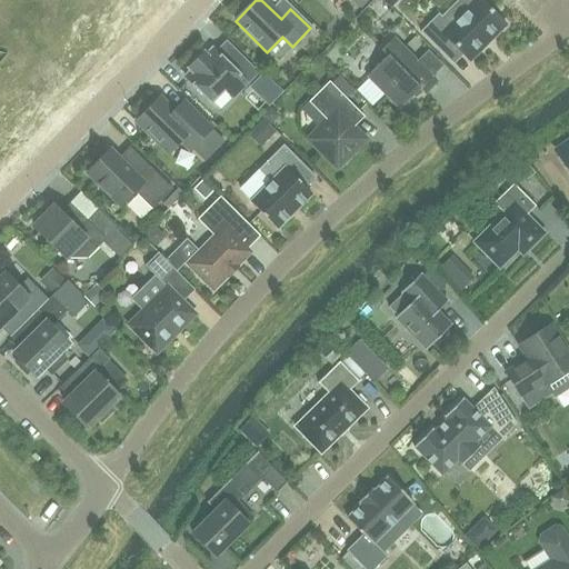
[(473,0),(449,25),(441,17),(438,15),(420,32),(440,52),(450,42),(469,61),(506,26),(479,0),(473,0)]
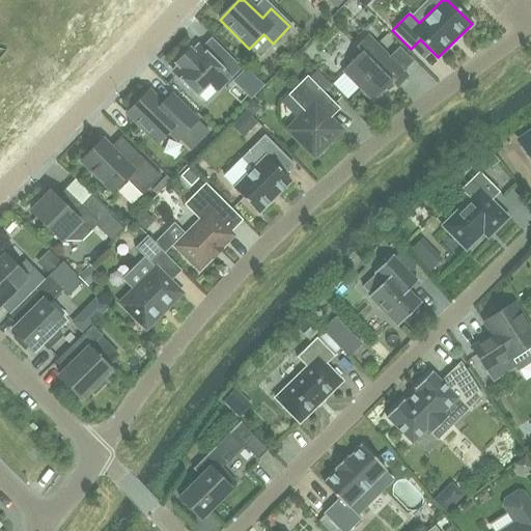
[(408,78),(388,58),(366,36),(355,48),(361,54),(342,72),(373,102),(391,84),(396,89),(408,78)]
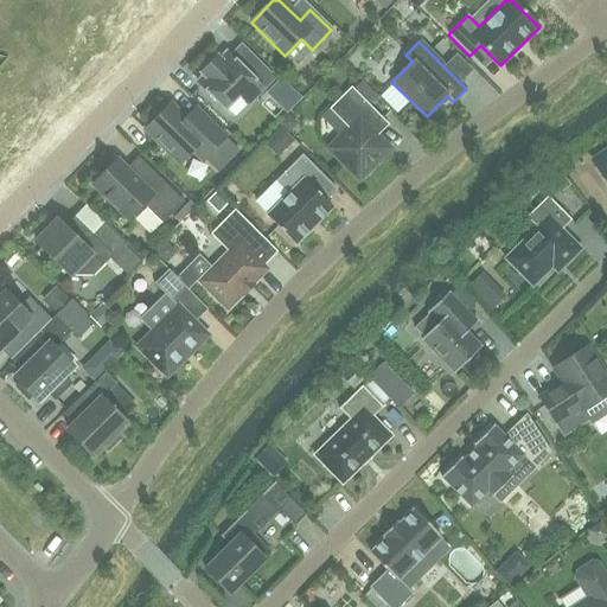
[(243,91),(251,101),(273,80),(253,58),(242,69),(227,53),(221,59),(217,57),(202,74),(204,76),(198,83),(225,109),(243,91)]
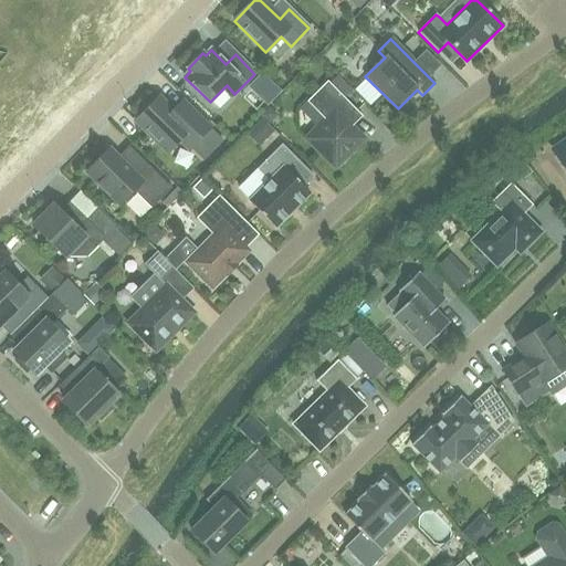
[(346,123),(357,112),(327,82),(306,103),(320,115),(323,112),(328,118),(307,139),(335,168),(363,139),(346,123)]
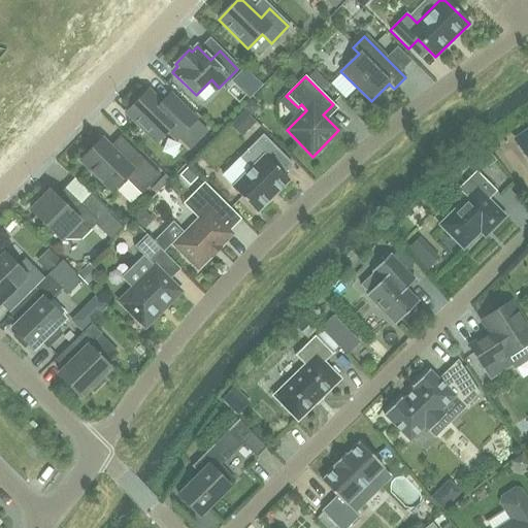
[(169,111),(162,104),(149,91),(127,113),(156,142),(170,128),(178,136),(175,139),(176,140),(196,120),(177,102),(169,111)]
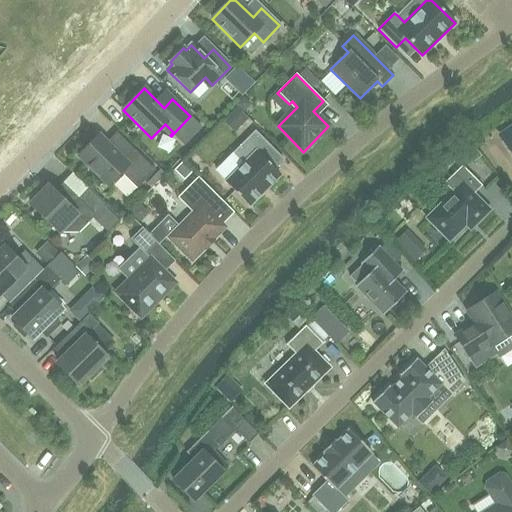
[(239,130),(253,124),(245,106),(231,112),(239,130)]
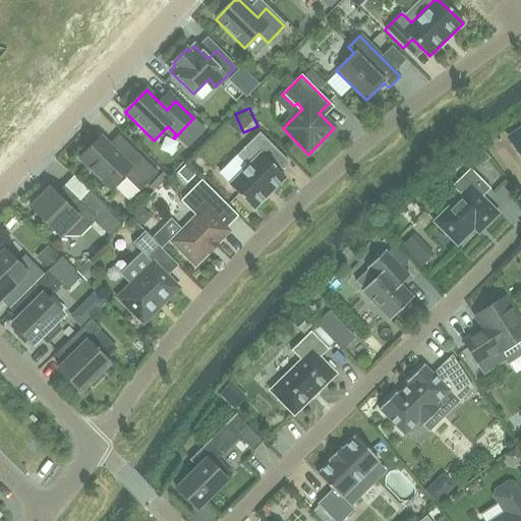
[(520,130),(509,139),(520,156),(520,130)]
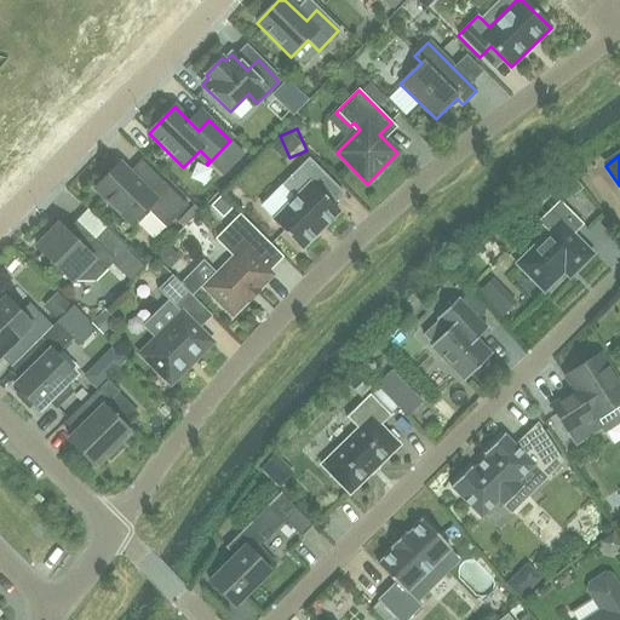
[(317,190),(328,179),(309,160),(281,187),(296,201),(274,222),(302,250),(339,212),(317,190)]
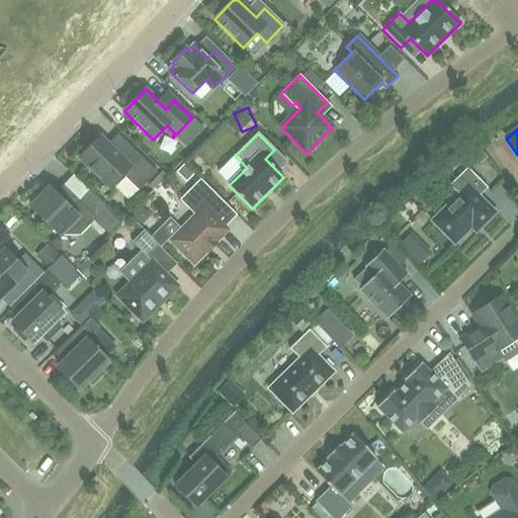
[(123,161),(107,145),(99,137),(79,158),(110,188),(122,175),(139,191),(157,173),(134,150),(123,161)]
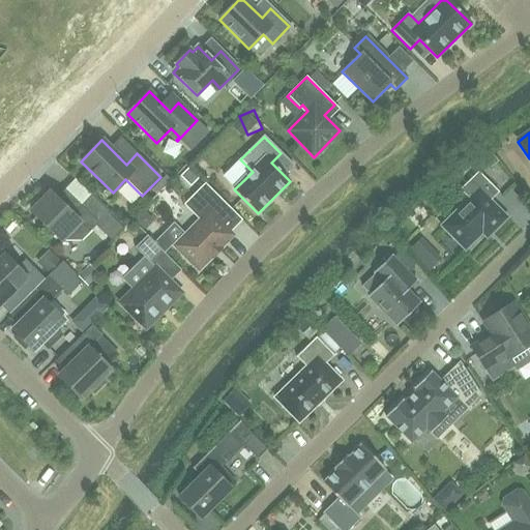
[(197,169),(183,177),(192,188),(205,180),(197,169)]
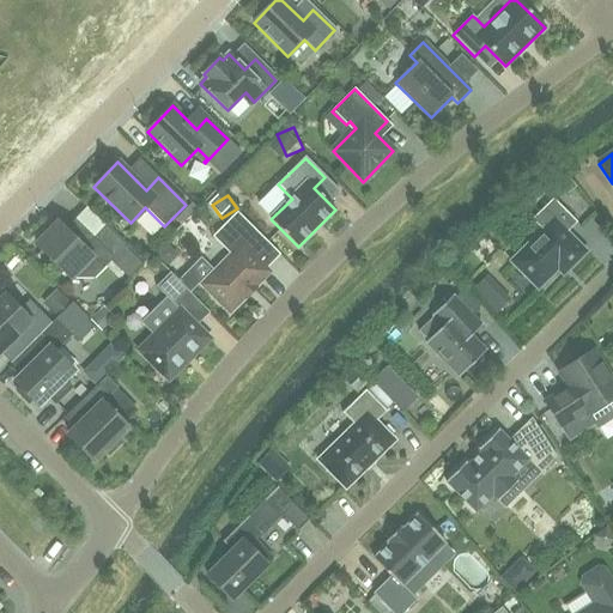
[(563,275),(570,268),(586,253),(566,234),(577,223),(553,199),(532,220),(542,231),(511,262),(538,289),(542,285),(545,285),(553,277),(553,274),(558,269),(563,275)]
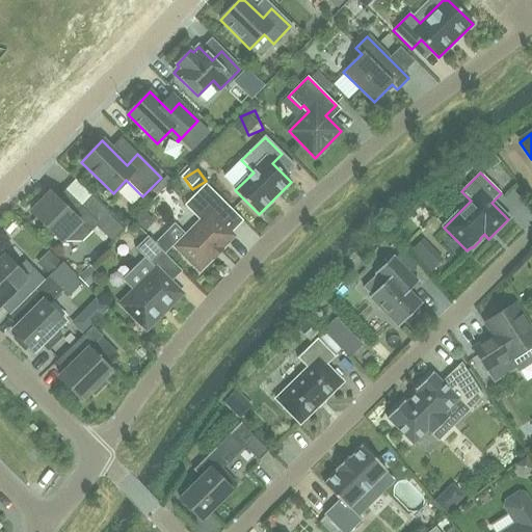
[(234,237),(231,234),(217,220),(227,211),(203,188),(185,206),(201,221),(175,247),(200,271),(213,258),(214,259),(222,250),(221,249),(234,237)]
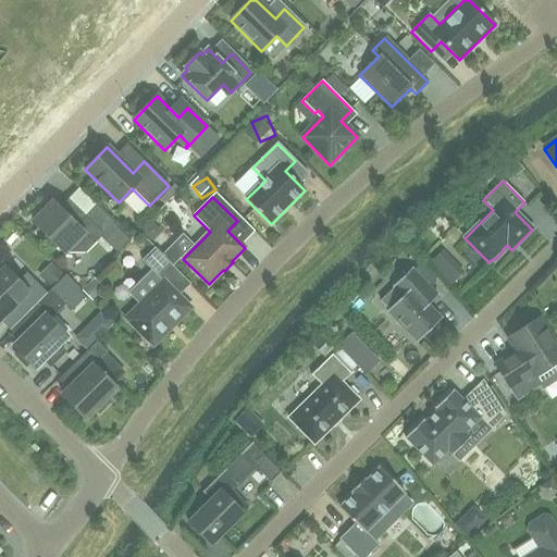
[(52,202),(33,223),(64,254),(86,254),(101,237),(103,234),(113,225),(95,207),(85,217),(76,225),(59,209),(52,202)]
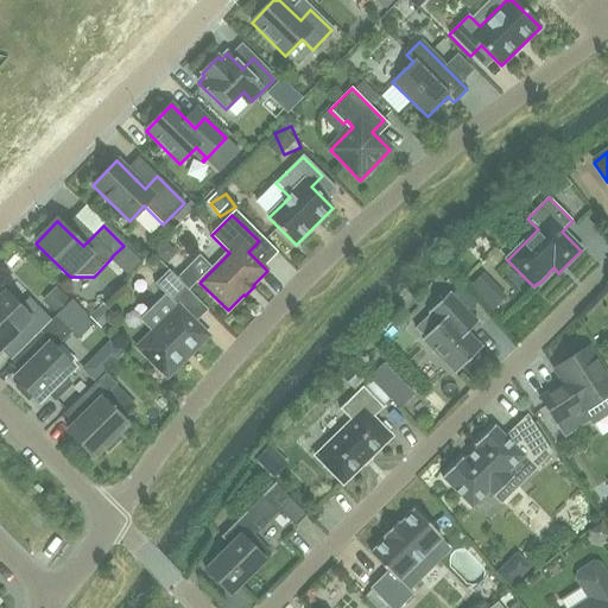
[(175,305),(189,291),(169,271),(154,285),(175,305)]
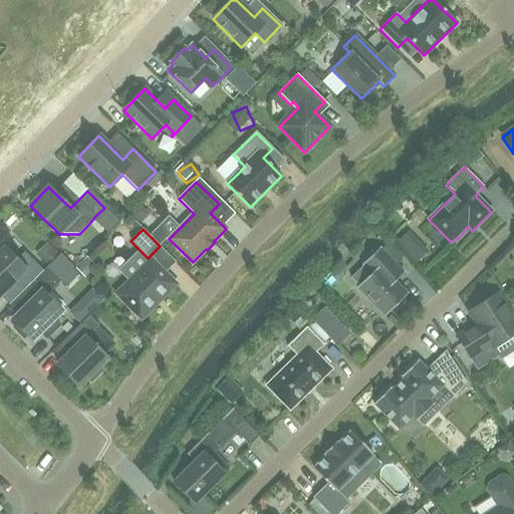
[(46,265),(56,254),(47,245),(36,256),(46,265)]
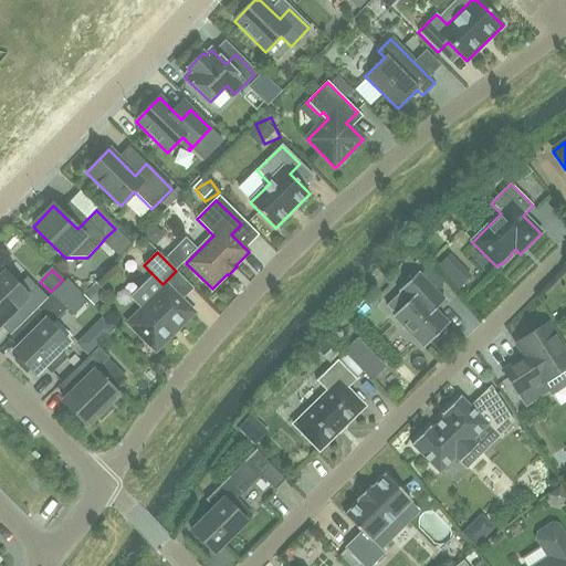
[(462,272),(451,282),(459,290),(469,280),(462,272)]
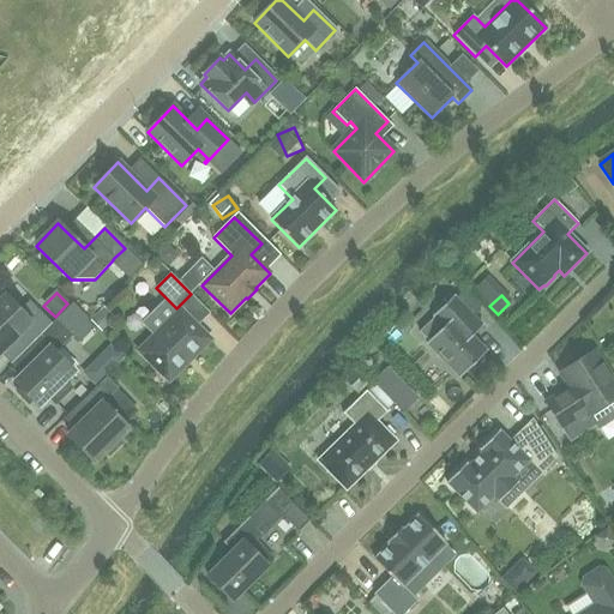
[(482,327),(481,326),(453,296),(433,317),(434,318),(419,332),(428,342),(427,343),(461,378),(487,353),(471,337),(482,327)]
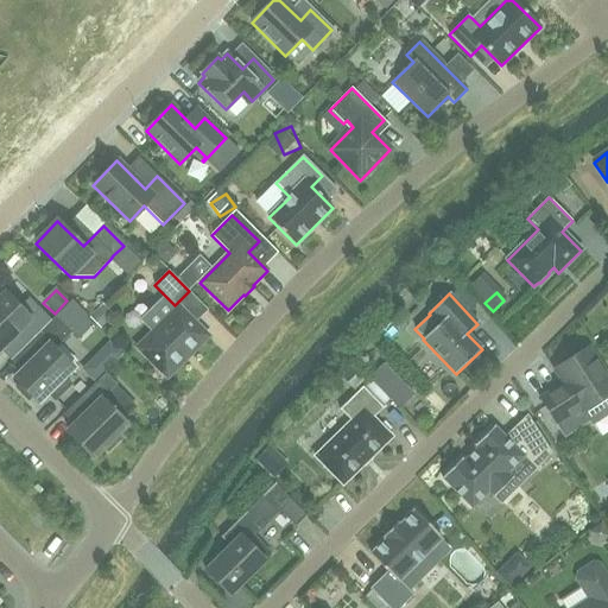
[(0,348),(16,334),(26,346),(51,321),(30,298),(19,309),(6,295),(0,299),(0,348)]
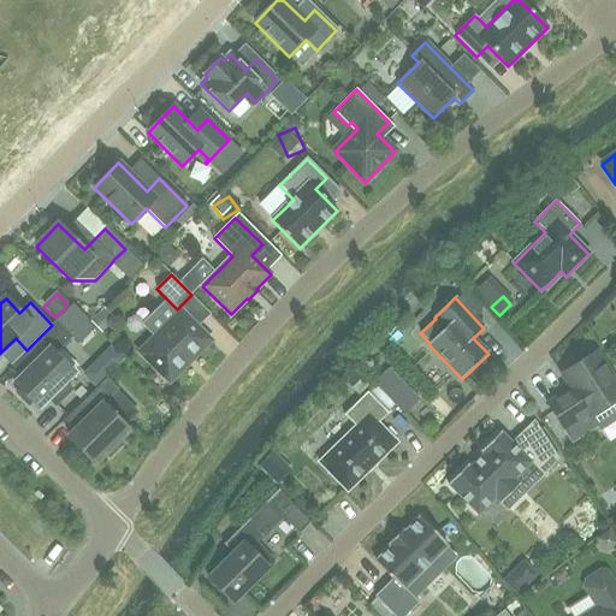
[(141,353),(170,381),(211,342),(181,312),(141,353)]
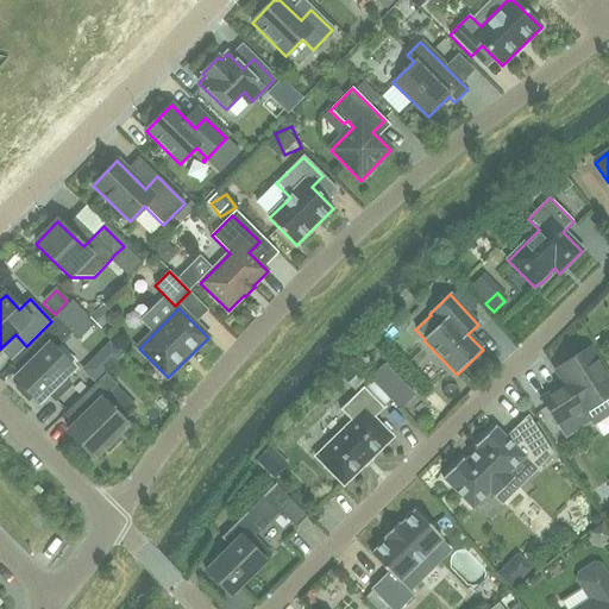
[(51,321),(26,346),(16,356),(26,368),(14,380),(20,385),(17,390),(29,402),(32,397),(38,405),(48,395),(55,401),(71,385),(64,378),(74,369),(55,350),(73,333),(56,316),(51,321)]
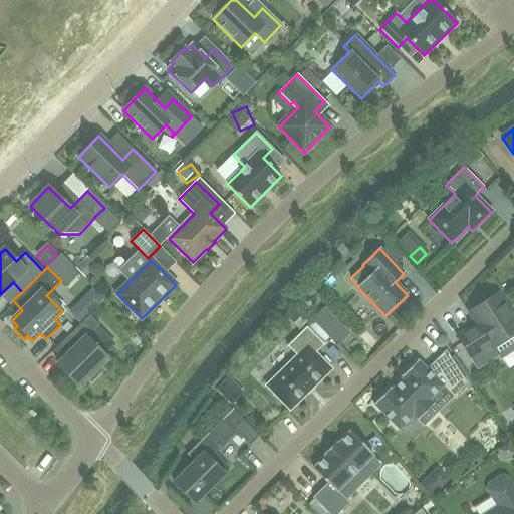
[(86,293),(86,305),(92,310),(104,299),(93,287),(86,293)]
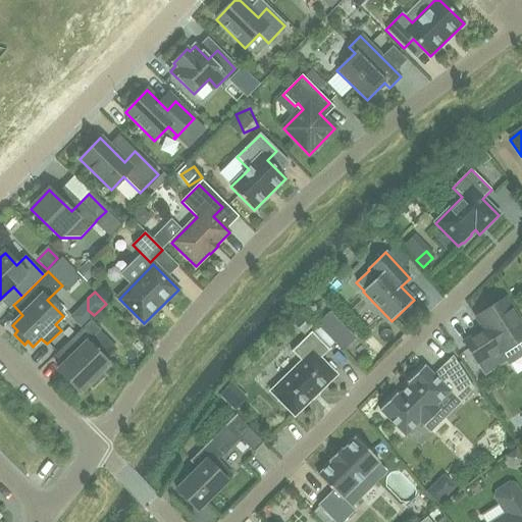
[(477,333),(464,343),(485,376),(507,363),(501,353),(521,340),(521,324),(506,299),(498,304),(492,299),(482,309),(484,312),(476,317),(485,331),(478,335),(477,333)]
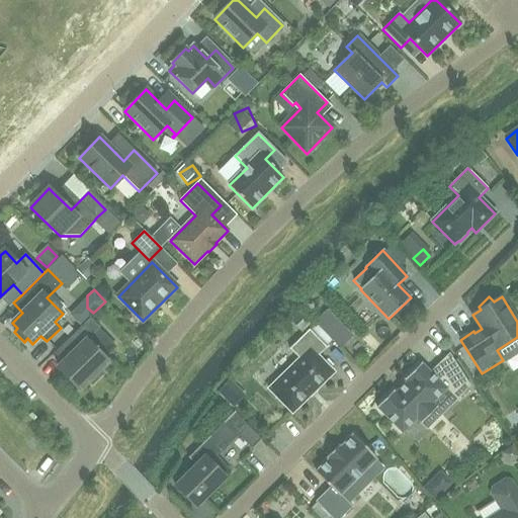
[(66,342),(66,343),(75,352),(58,369),(79,390),(87,381),(92,385),(103,374),(99,370),(110,359),(90,338),(94,334),(100,328),(90,318),(66,342)]
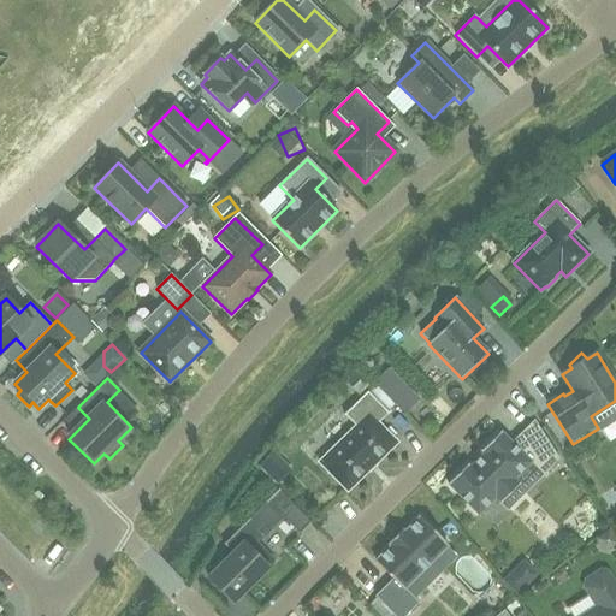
[(421,400),(403,381),(388,396),(397,406),(406,414),(421,400)]
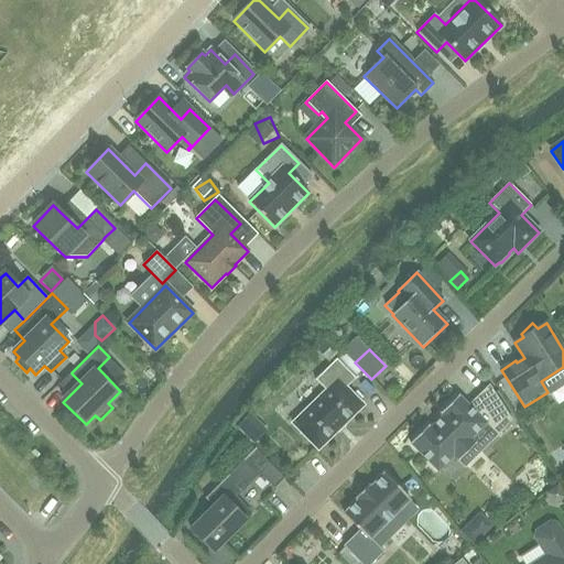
[(293,424),(318,449),(362,405),(346,389),(356,379),(336,359),(315,380),(326,391),(293,424)]
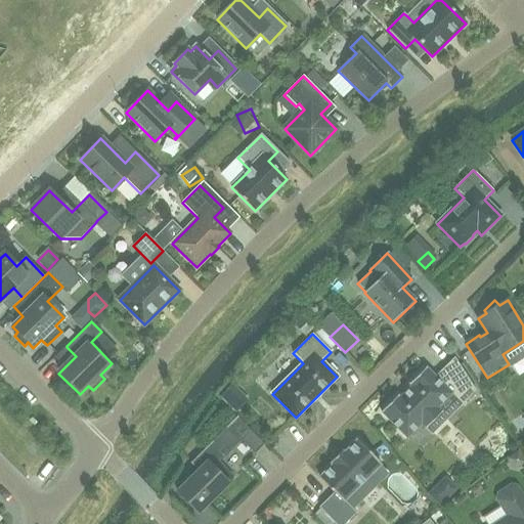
[(442,412),(441,411),(438,408),(451,394),(462,405),(476,391),(454,357),(435,377),(426,367),(409,384),(411,387),(399,398),(398,396),(381,412),(407,438),(421,425),(426,429),(442,412)]
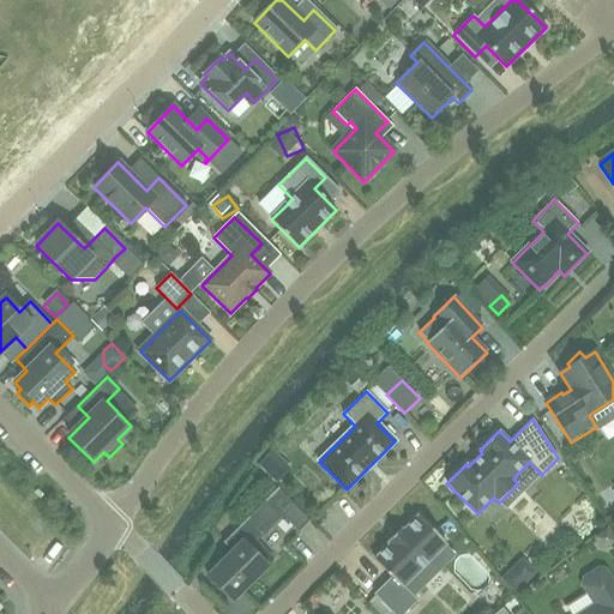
[(589,480),(602,471),(594,457),(581,465),(589,480)]
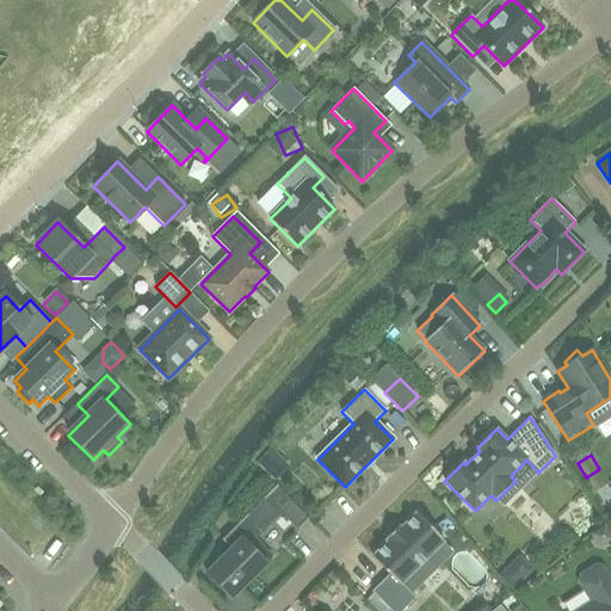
[(230,550),(223,557),(222,559),(220,555),(211,563),(215,566),(207,574),(213,581),(224,593),(230,599),(266,565),(247,545),(260,532),(261,535),(269,529),(266,526),(281,513),(297,530),(308,519),(277,487),(222,541),(230,550)]
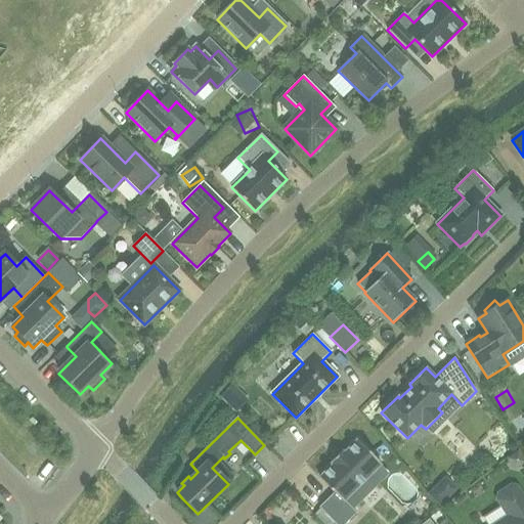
[(345,523),(356,513),(353,510),(344,500),(381,464),(357,441),(344,454),(342,451),(331,463),(333,465),(319,478),(334,493),(319,508),(335,523),(345,523)]
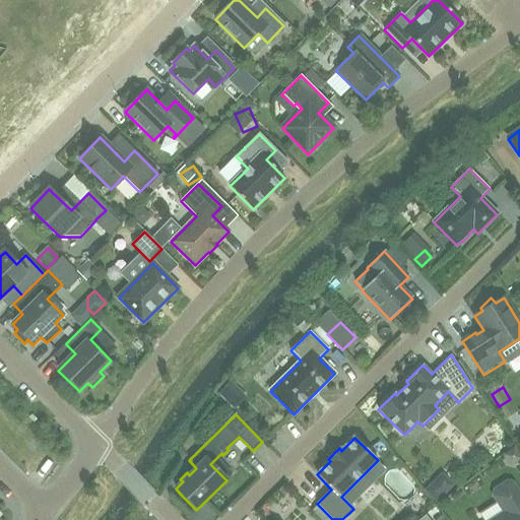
[(439,500),(459,485),(450,471),(429,485),(439,500)]
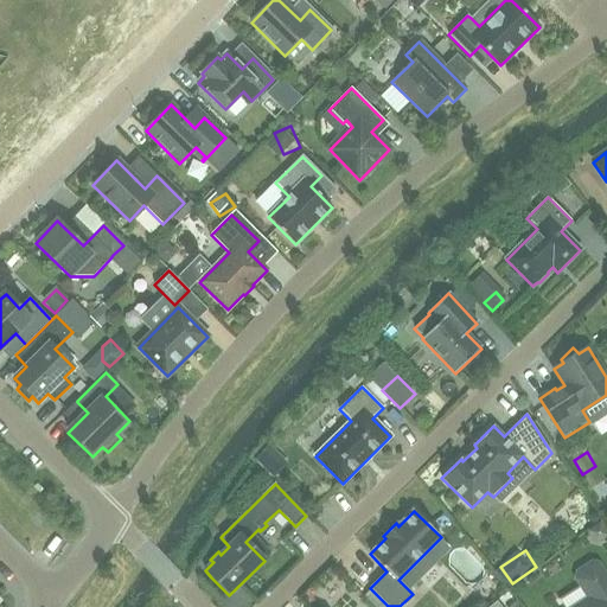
[(606,606),(606,579),(599,566),(592,564),(579,573),(577,580),(590,599),(577,606),(606,606)]
